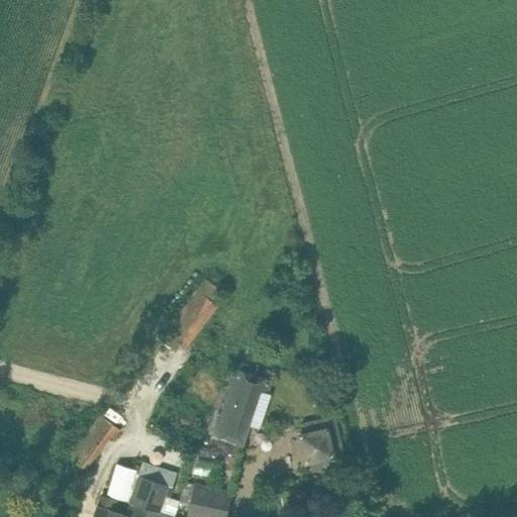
[(203,277),(163,331),(186,349),(218,306),(213,302),(221,290),(203,277)]
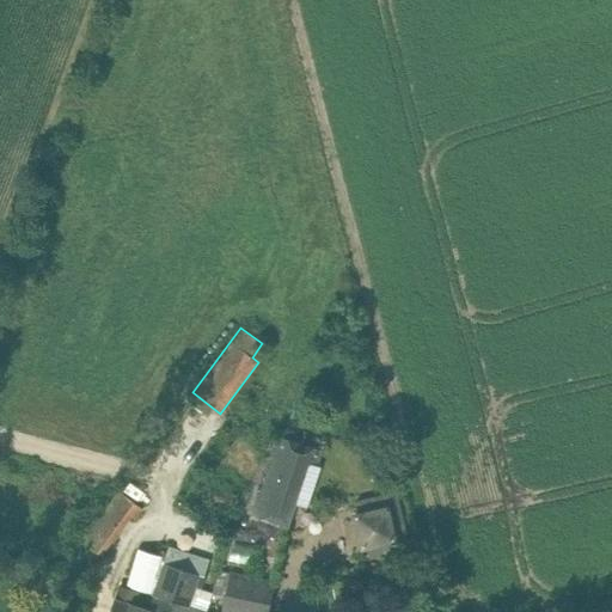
[(255,514),(287,525),(307,463),(316,465),(320,451),(281,438),(255,514)]
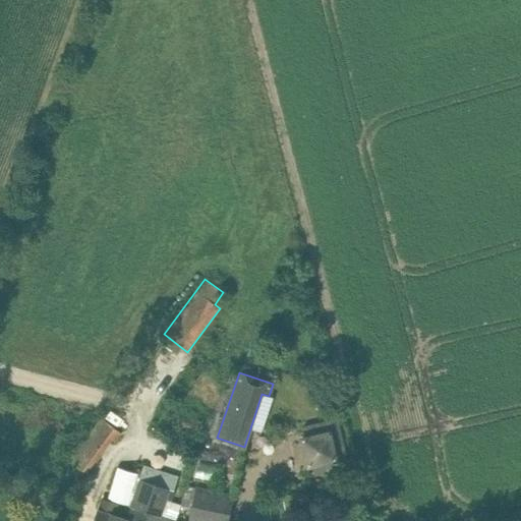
[(122,433),(101,417),(69,460),(87,473),(112,439),(116,442),(122,433)]
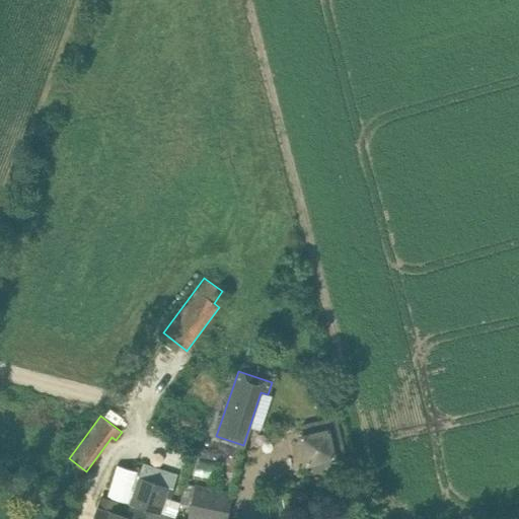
[(302,426),(313,473),(347,465),(336,418),(302,426)]
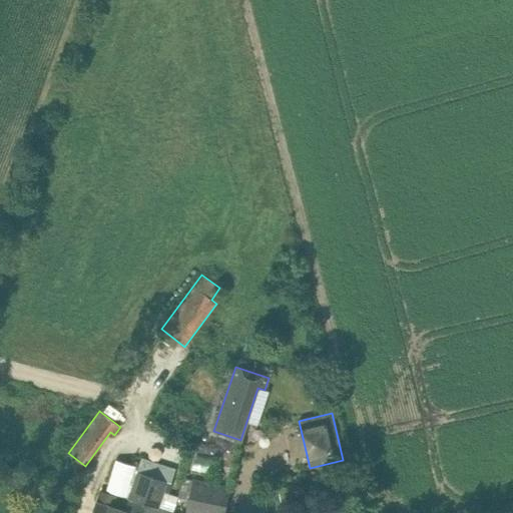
[(169,493),(172,484),(170,483),(175,469),(142,457),(124,510),(111,506),(115,496),(100,491),(92,512),(172,512),(173,512),(159,509),(164,492),(169,493)]
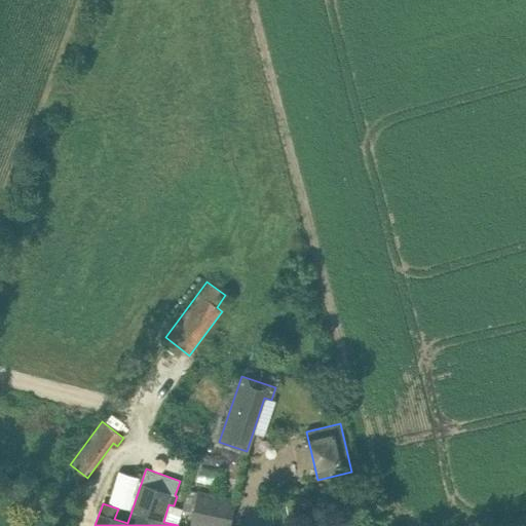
[(229,525),(234,504),(200,497),(198,496),(194,513),(192,521),(216,525),(229,525)]
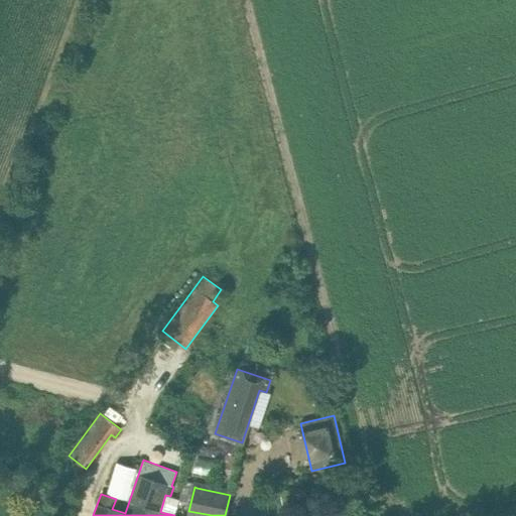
[(82,502),(77,515),(91,515),(95,506),(82,502)]
